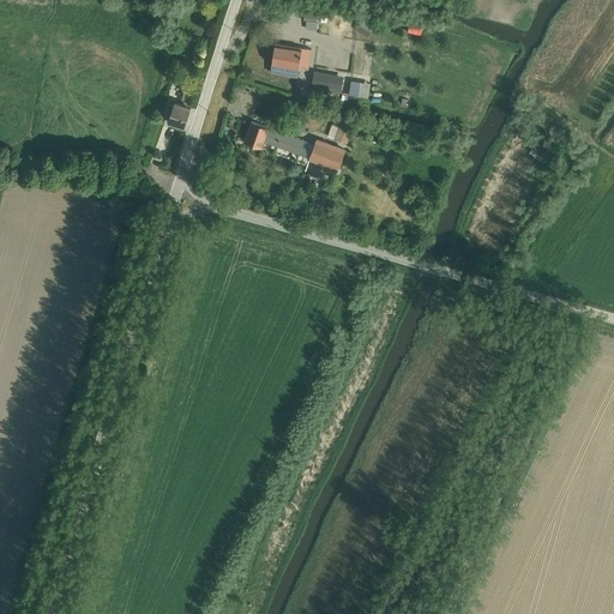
[(305,13),(304,22),(306,22),(305,29),(317,30),(318,23),(327,23),(327,16),(305,13)]
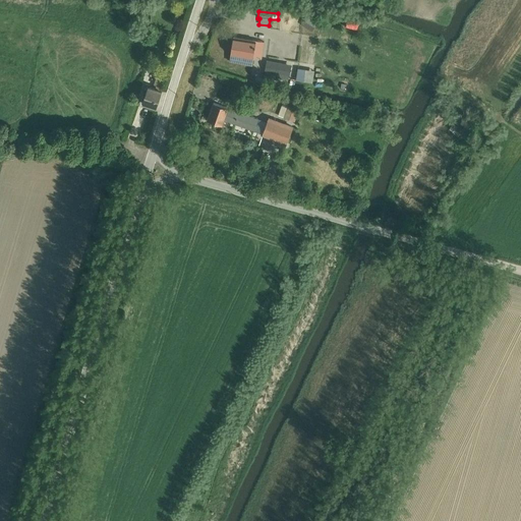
[(231,55),(254,59),(254,58),(253,58),(253,57),(262,58),(265,43),(233,38),(231,55)]
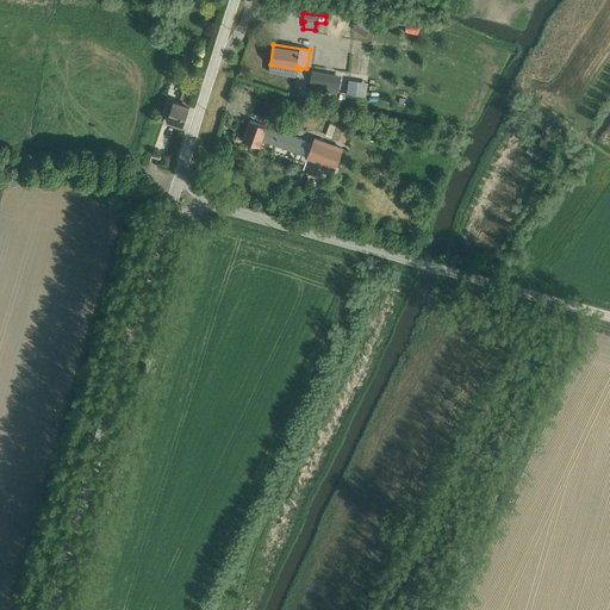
[(298,69),(271,64),(269,73),(296,78),(298,69)]
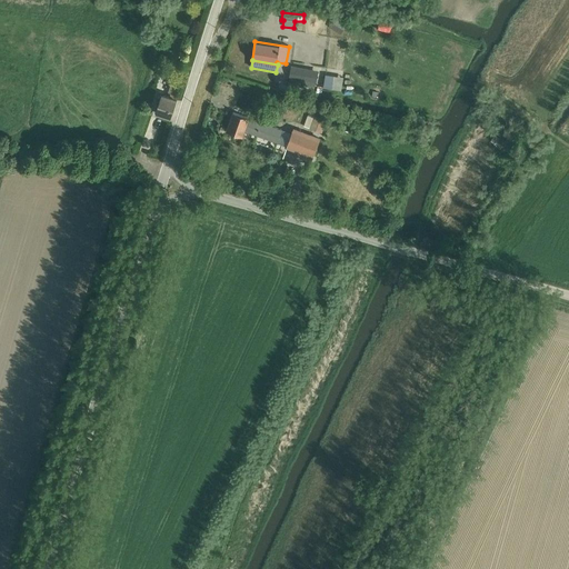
[(290,78),(289,83),(315,88),(316,82),(317,82),(319,71),(291,67),(289,78),(290,78)]
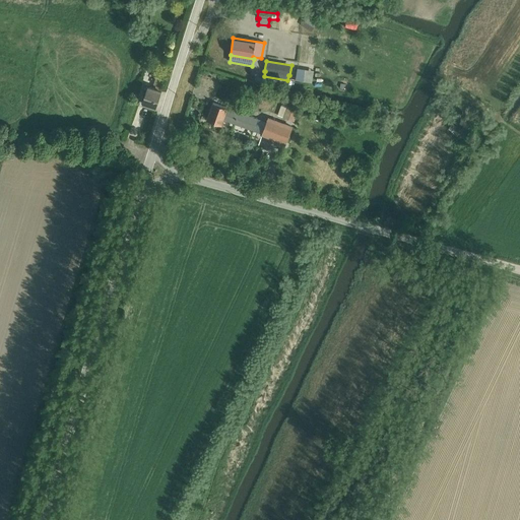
[(298,69),(296,81),(312,83),(314,71),(313,71),(298,69)]
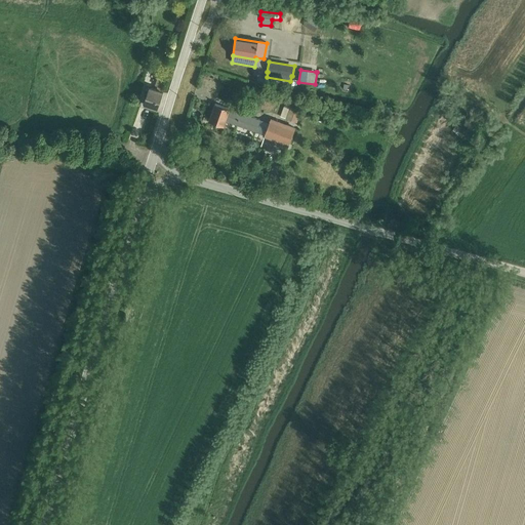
[(158,75),(155,85),(163,88),(167,78),(158,75)]
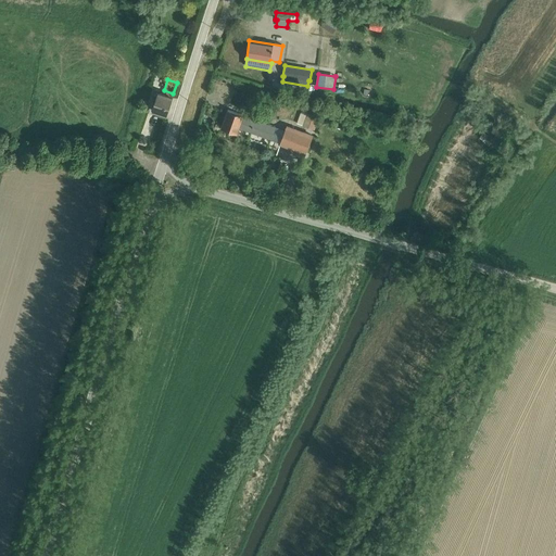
[(156,98),(152,111),(167,116),(173,98),(159,93),(160,91),(155,89),(153,97),(156,98)]
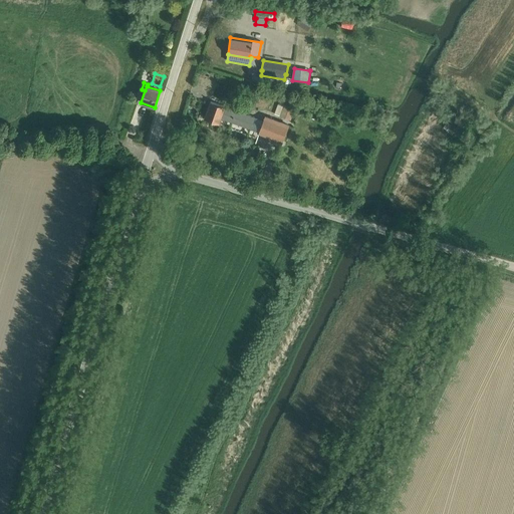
[(211,102),(204,119),(220,124),(222,118),(259,133),(259,135),(283,144),(290,125),(265,116),(264,121),(211,102)]
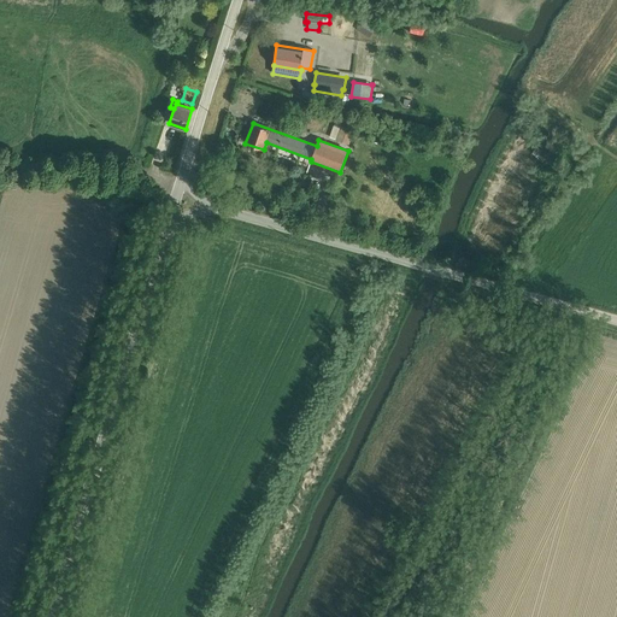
[(334,123),(329,137),(350,145),(354,131),(334,123)]
